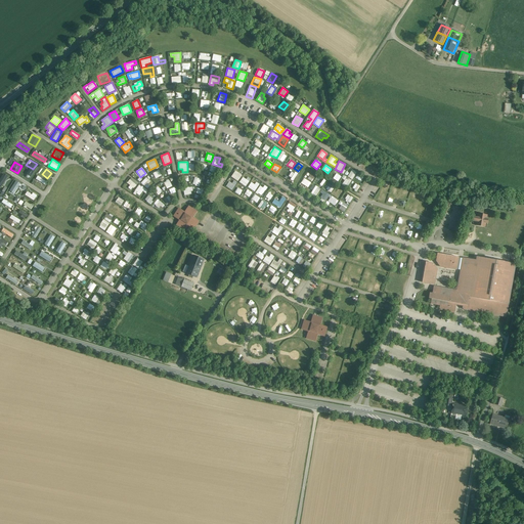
[(352,179),(356,172),(351,169),(348,177),(352,179)]
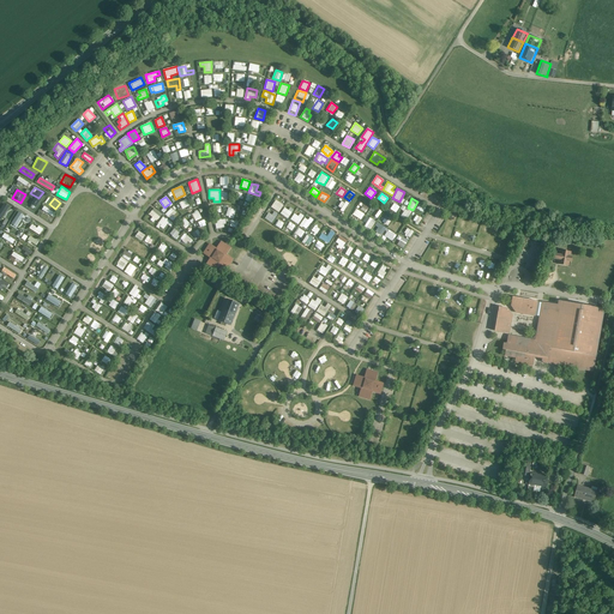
[(36,209),(40,204),(32,199),(29,204),(36,209)]
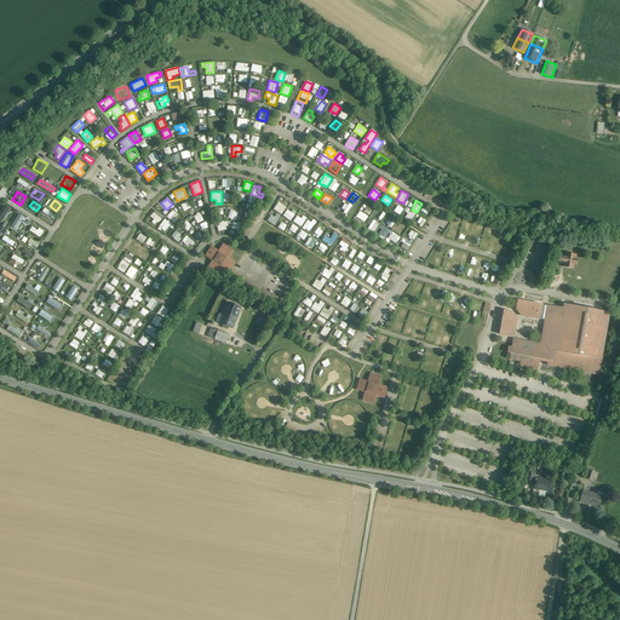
[(184,211),(191,207),(188,201),(181,205),(184,211)]
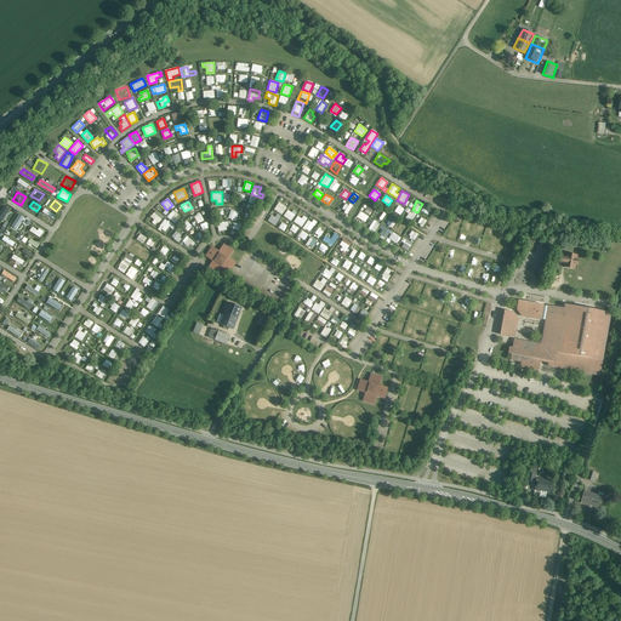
[(274,210),(281,215),(286,208),(279,201),(274,210)]
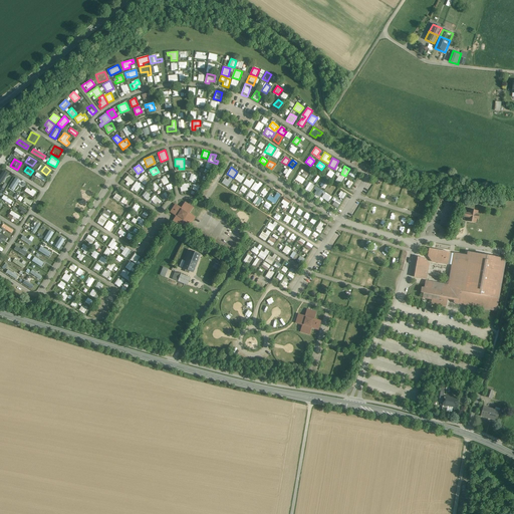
[(290,176),(293,172),(287,168),(281,176),(285,178),(287,174),(290,176)]
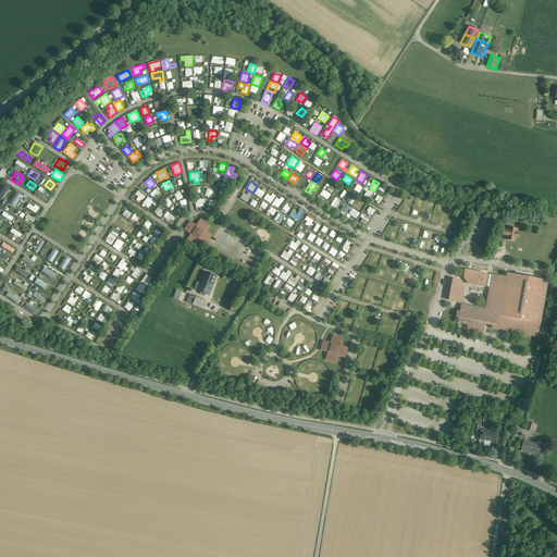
[(329,187),(326,190),(332,193),(335,187),(327,183),(325,186),(329,187)]
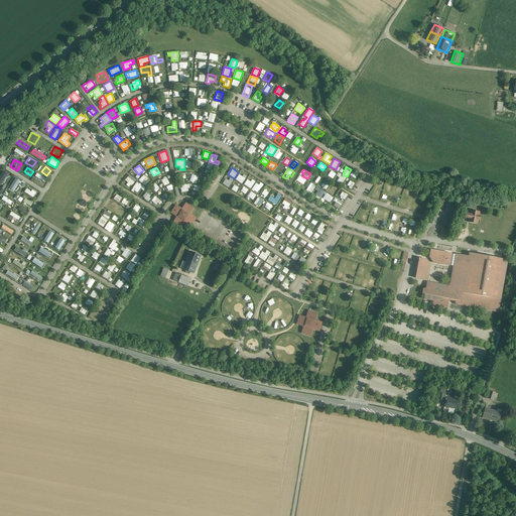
[(0,182),(0,183),(8,173),(4,170),(0,175),(0,182)]
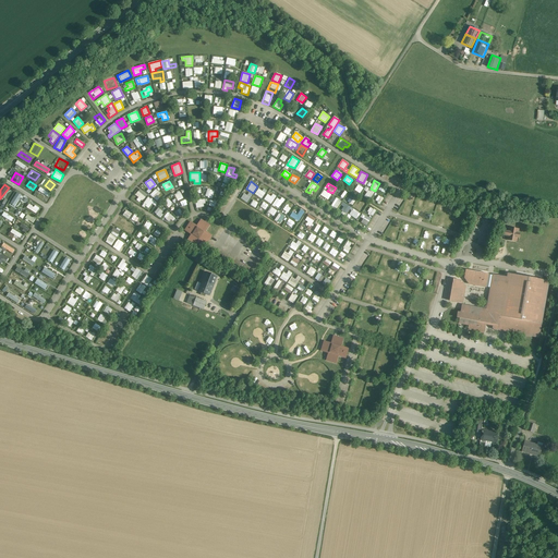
[(358,184),(354,190),(360,193),(363,187),(358,184)]
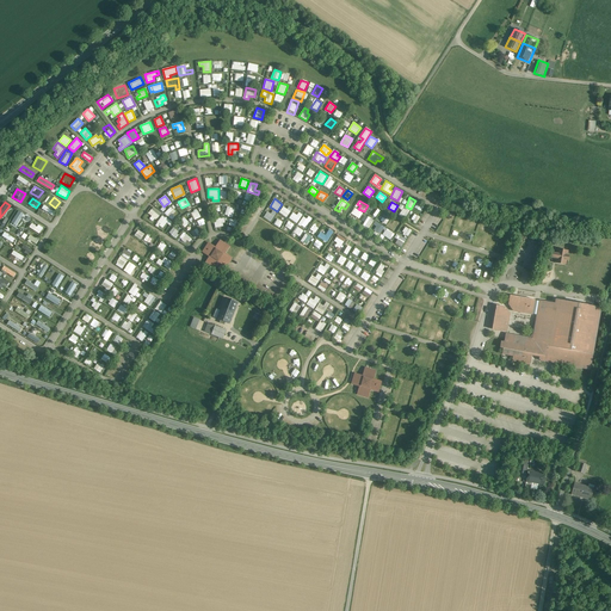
[(53,216),(55,213),(44,204),(41,208),(53,216)]
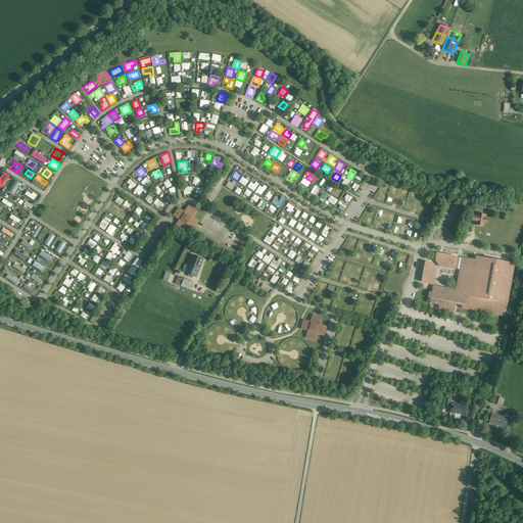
[(194,176),(192,184),(198,186),(201,179),(194,176)]
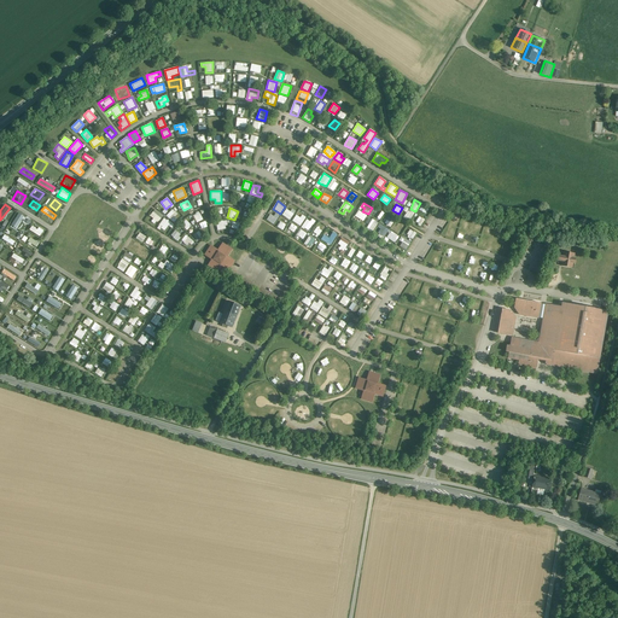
[(153,219),(151,221),(156,225),(162,215),(155,209),(150,216),(153,219)]
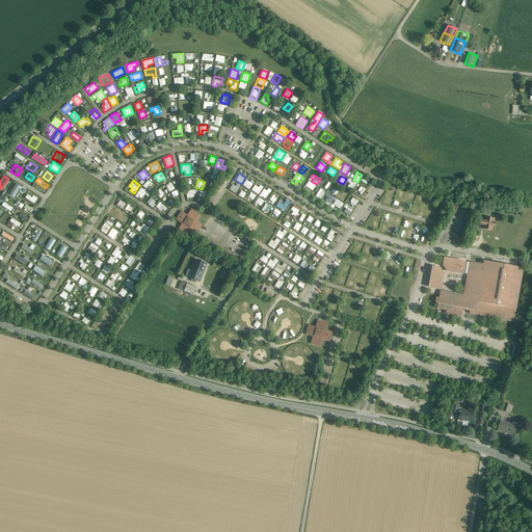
[(251,180),(249,182),(246,180),(243,185),(249,189),(255,181),(251,180)]
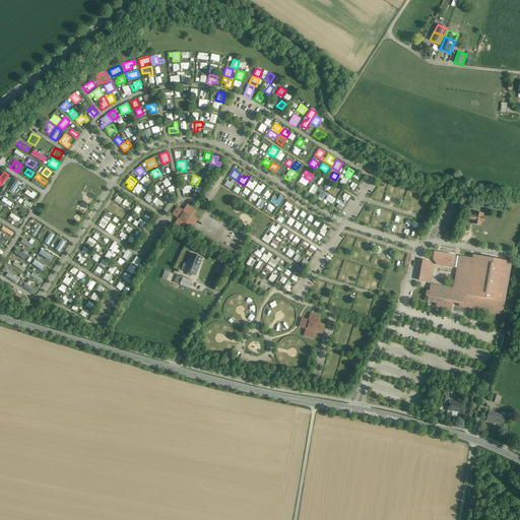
[(340,183),(344,186),(348,179),(344,176),(340,183)]
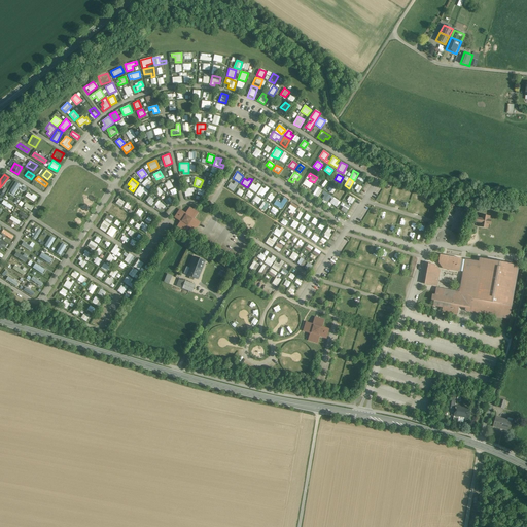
[(306,179),(301,187),(303,188),(305,185),(310,188),(313,183),(306,179)]
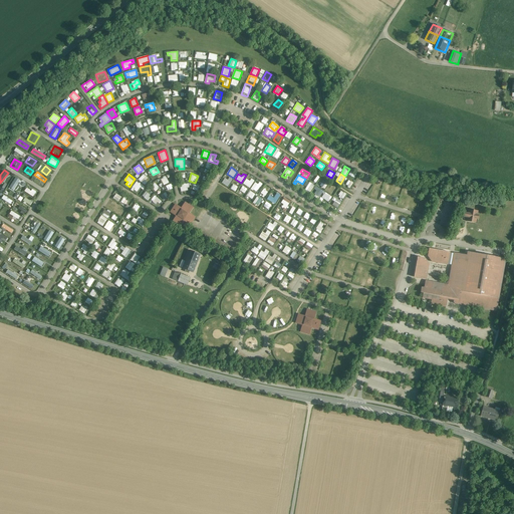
[(13,190),(20,180),(15,177),(9,187),(13,190)]
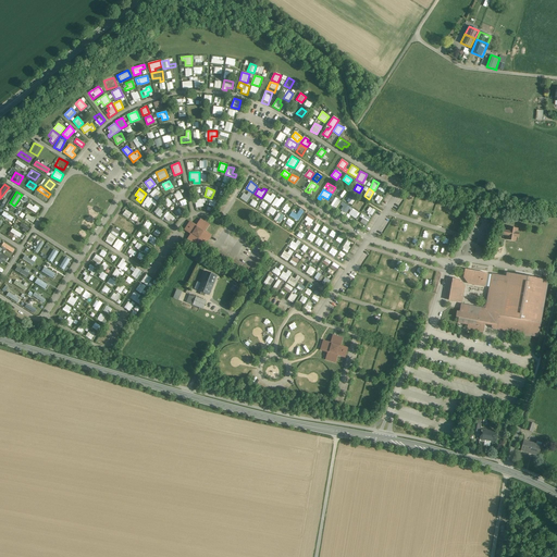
[(247,195),(244,193),(239,198),(246,202),(251,194),(248,192),(247,195)]
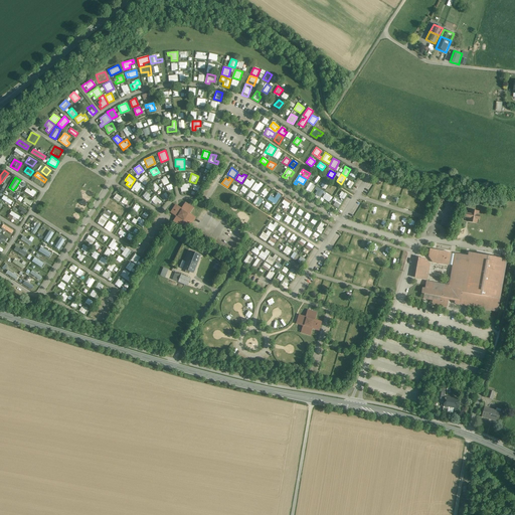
[(249,188),(254,181),(251,179),(250,181),(246,179),(243,184),(249,188)]
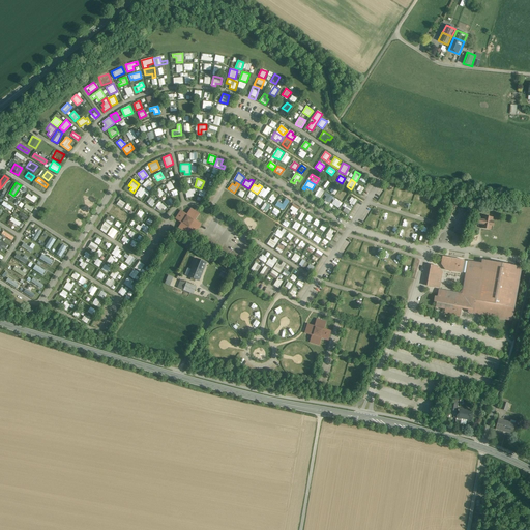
[(332,186),(329,192),(334,195),(337,189),(332,186)]
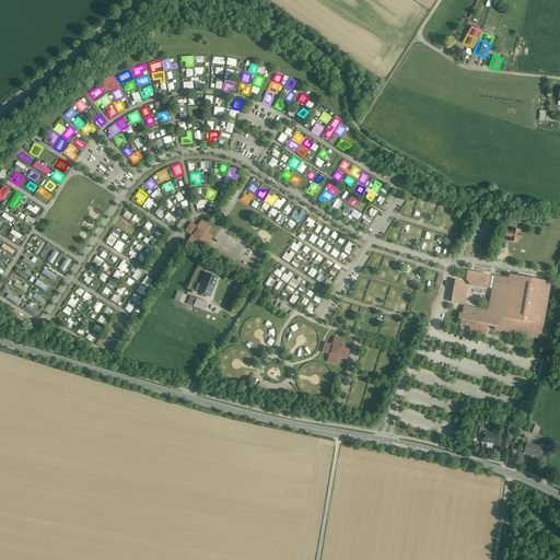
[(273,205),(279,209),(286,200),(282,198),(281,200),(278,199),(273,205)]
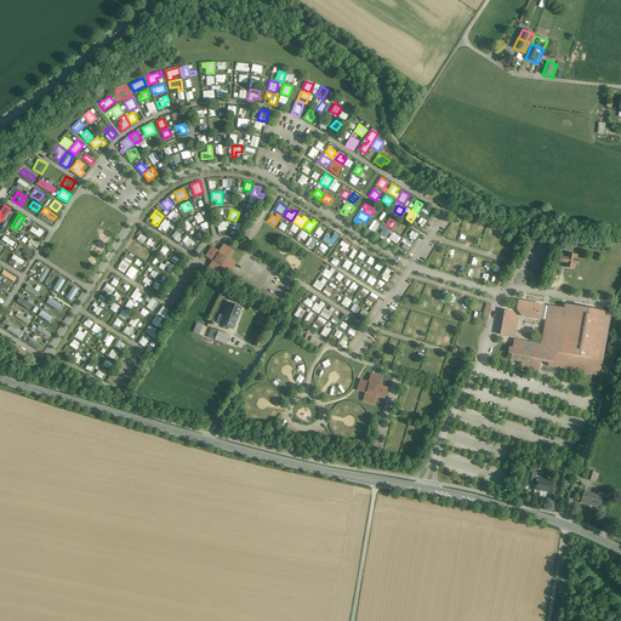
[(368,229),(375,233),(380,223),(374,220),(368,229)]
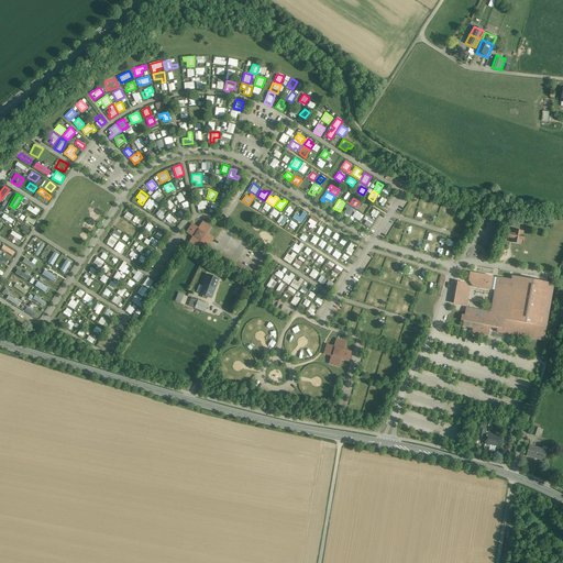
[(206,200),(197,202),(198,210),(206,208),(205,205),(207,205),(206,200)]
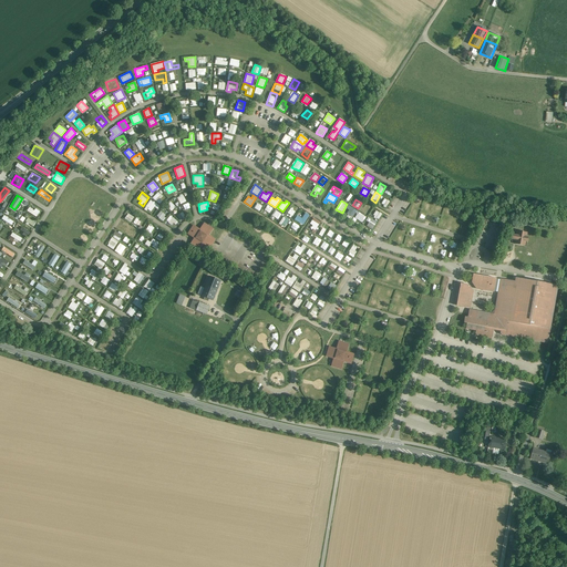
[(362,212),(368,215),(372,208),(367,204),(362,212)]
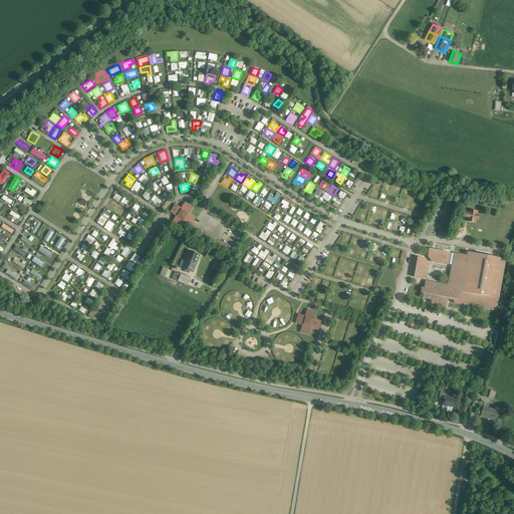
[(313,196),(318,199),(323,191),(315,186),(314,189),(317,191),(313,196)]
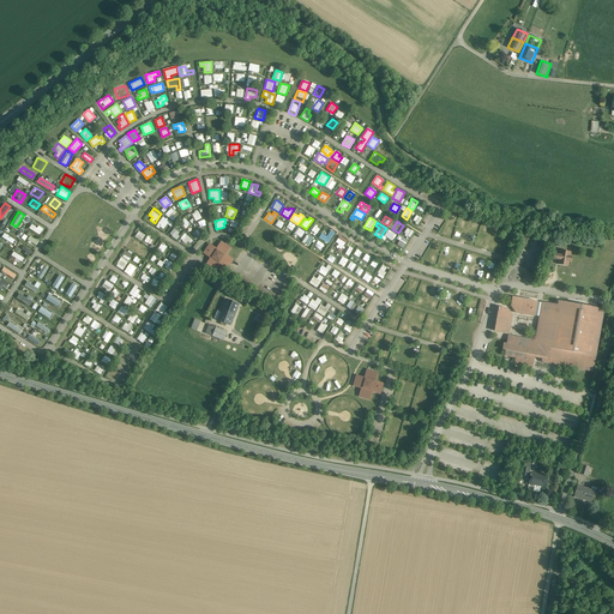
[(38,224),(37,228),(31,224),(29,228),(40,235),(43,228),(38,224)]
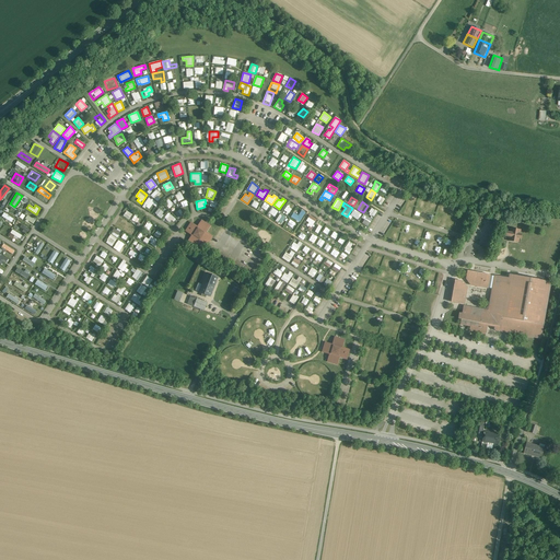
[(275,217),(278,211),(271,207),(268,212),(275,217)]
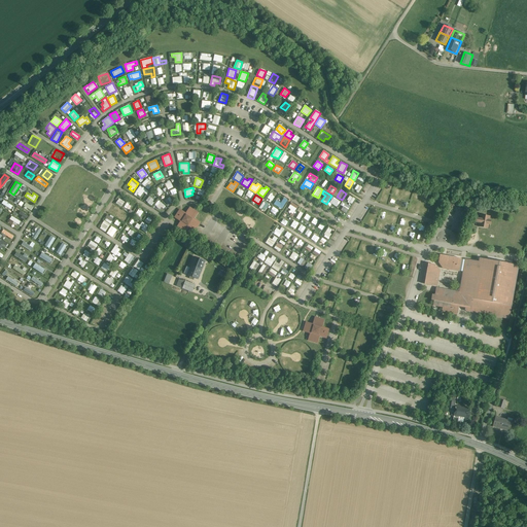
[(329,203),(338,207),(340,201),(332,197),(329,203)]
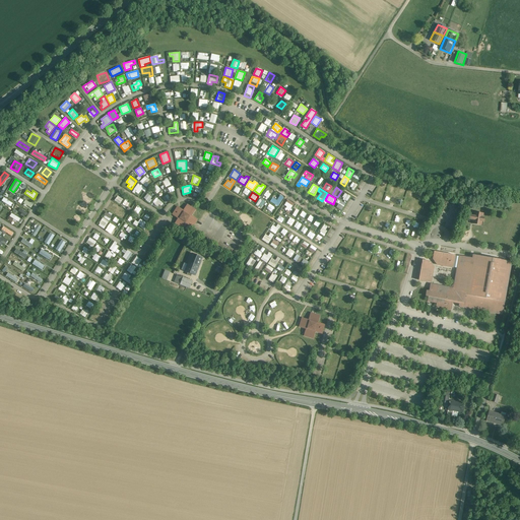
[(118,195),(114,200),(120,204),(123,199),(118,195)]
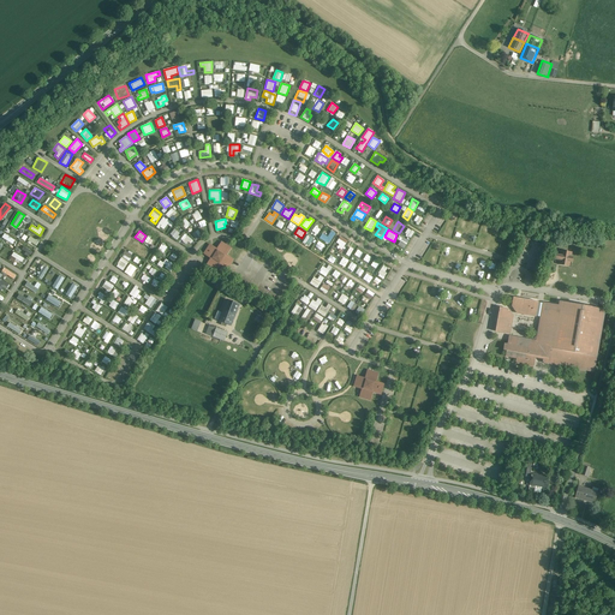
[(330,231),(328,237),(322,233),(320,238),(329,244),(335,233),(330,231)]
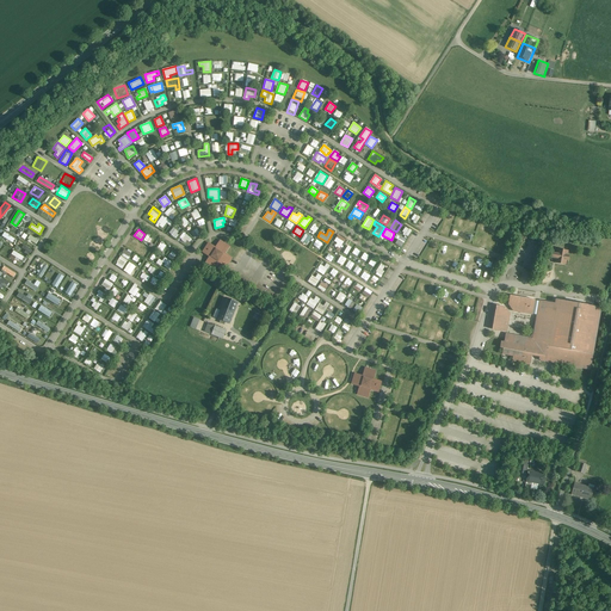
[(7,240),(12,242),(14,239),(4,233),(0,239),(6,244),(7,240)]
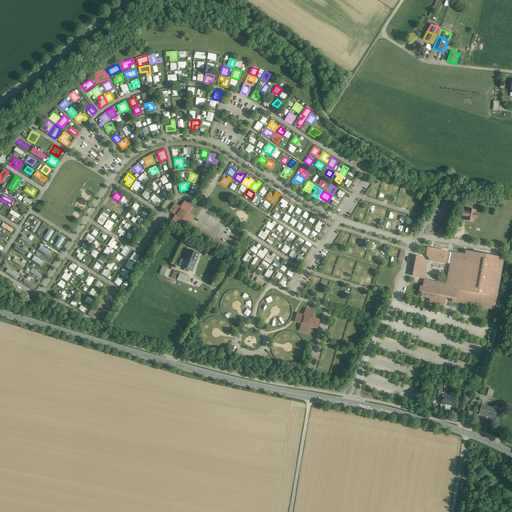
[(124,205),(128,198),(123,195),(119,202),(124,205)]
